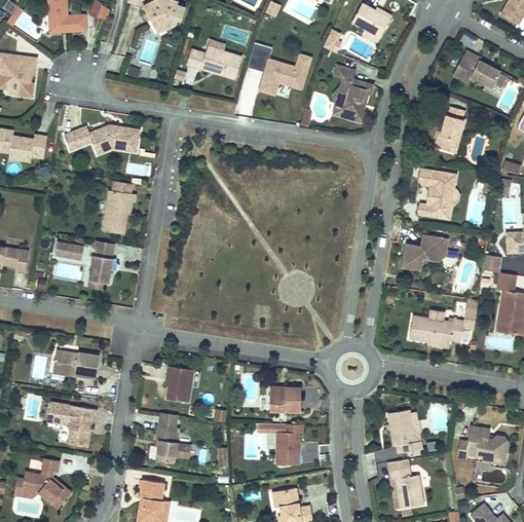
[(11,13),(17,5),(10,0),(8,0),(3,7),(11,13)]
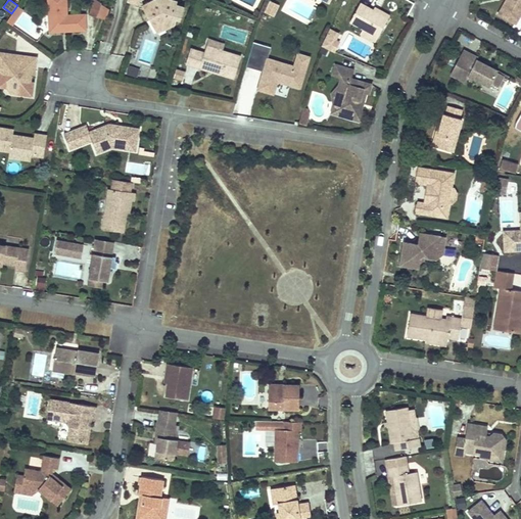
[(49,0),(48,28),(49,30),(56,30),(61,27),(65,27),(65,31),(85,31),(85,15),(67,14),(67,0),(49,0)]
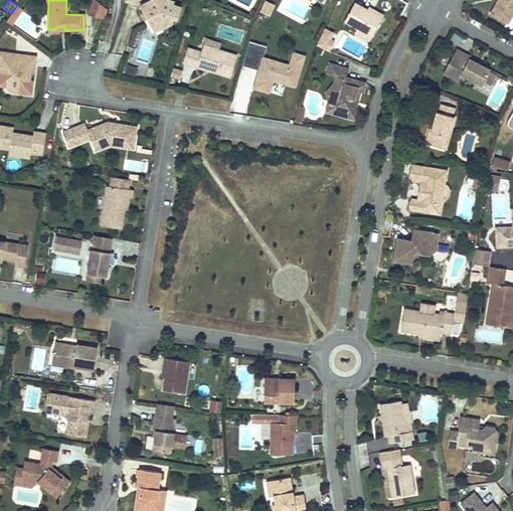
[(99,4),(93,0),(92,0),(87,15),(95,18),(99,4)]
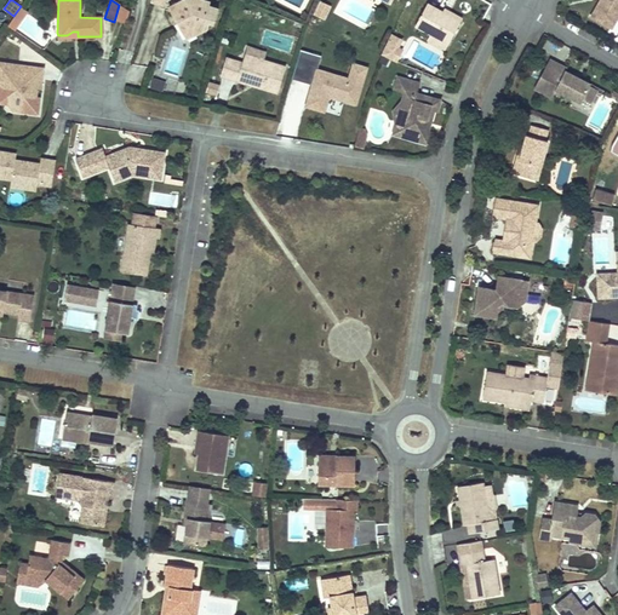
[(210,1),(206,0),(193,0),(192,3),(187,0),(178,0),(170,5),(177,21),(192,26),(195,33),(206,27),(209,21),(213,23),(218,7),(209,5),(210,1)]
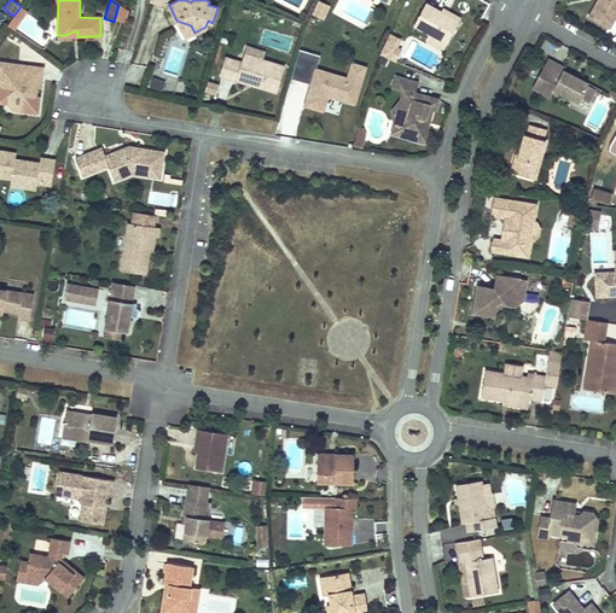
[(599,0),(591,13),(612,27),(615,22),(615,0),(599,0)]
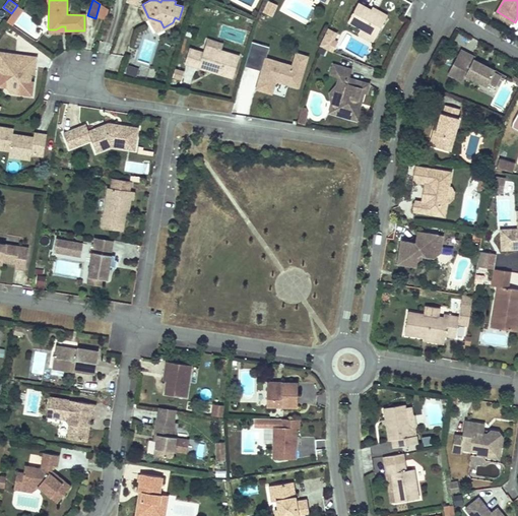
[(271,17),(277,5),(269,1),(264,13),(271,17)]
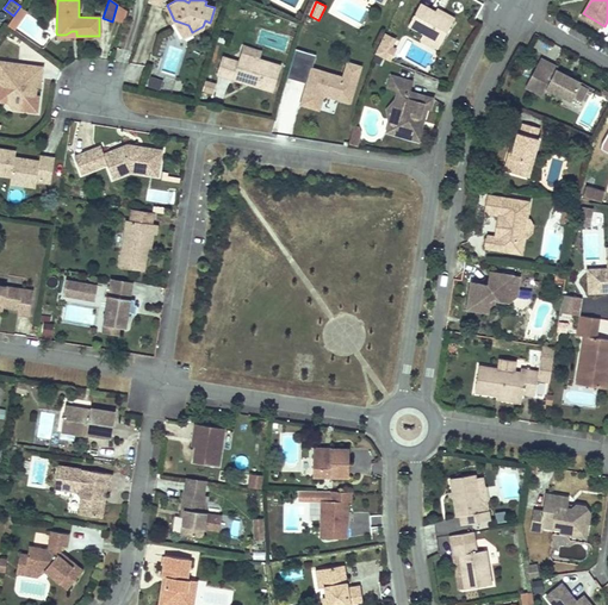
[(453,19),(421,2),(409,25),(425,32),(441,42),(453,19)]
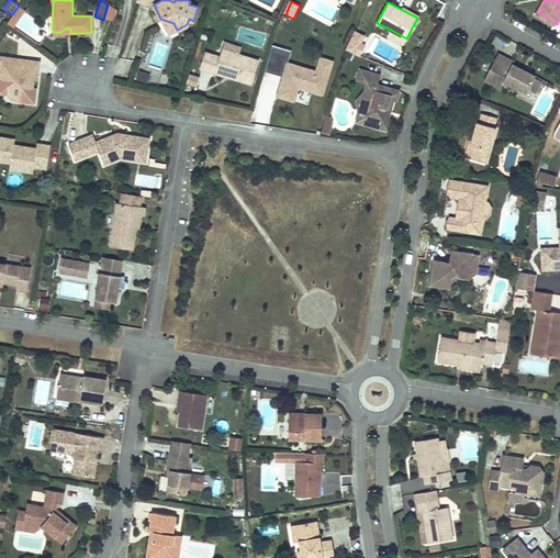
[(174,23),(160,19),(168,34),(177,30),(174,23)]
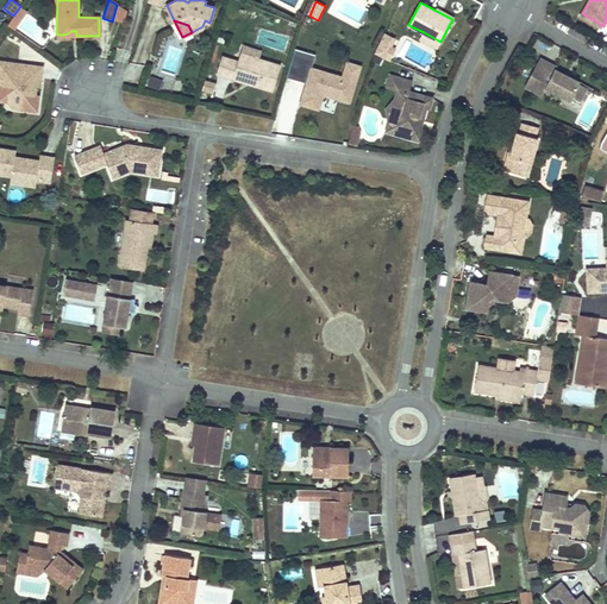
[(440,42),(424,32),(420,38),(438,48),(440,42)]
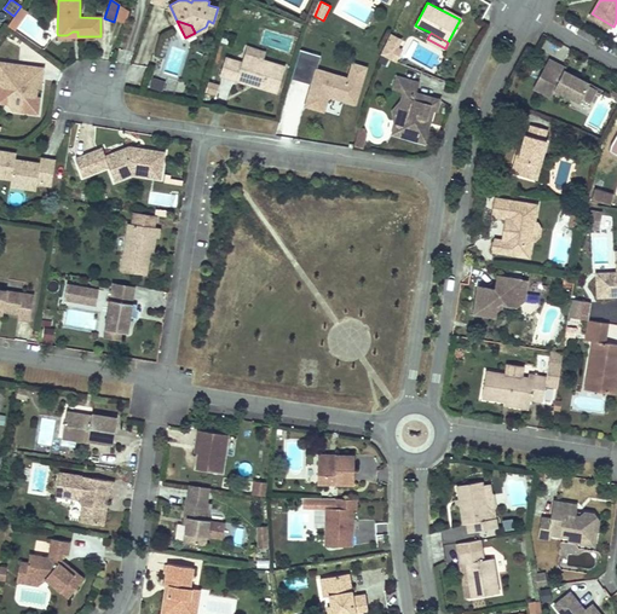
[(399,48),(403,41),(393,36),(386,48),(401,57),(403,53),(399,48)]
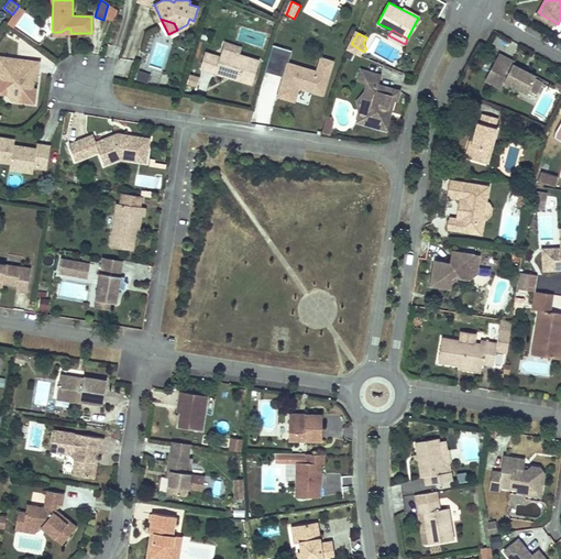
[(272,40),(267,66),(286,69),(290,43),(272,40)]
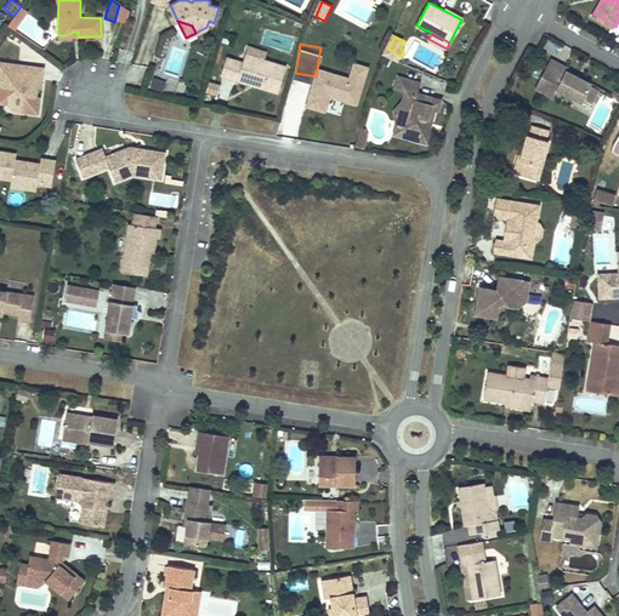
[(267,52),(248,46),(245,55),(263,61),(267,52)]
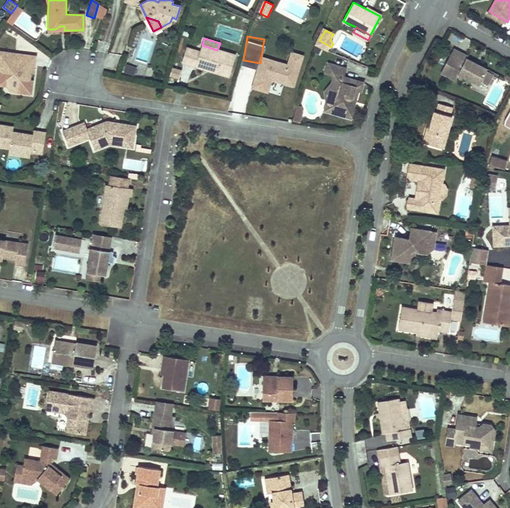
[(331,47),(319,40),(316,46),(328,52),(331,47)]
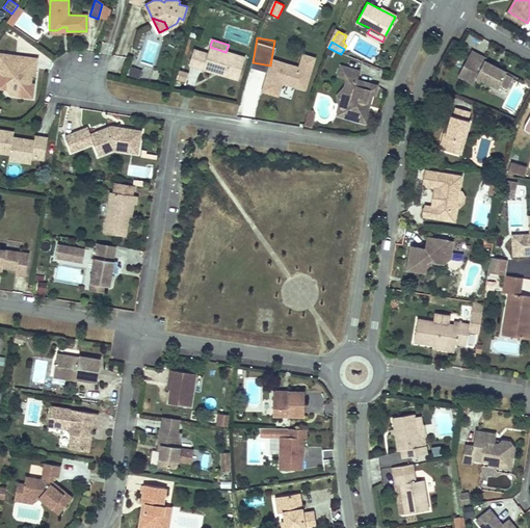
[(226,52),(210,47),(208,54),(193,50),(189,66),(204,70),(204,67),(220,72),(219,75),(238,80),(244,58),(226,52)]
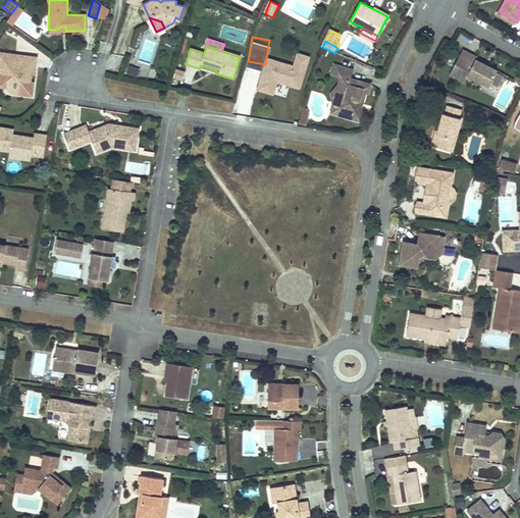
[(302,85),(312,51),(298,47),(294,59),(267,51),(257,85),(274,91),(278,78),(302,85)]
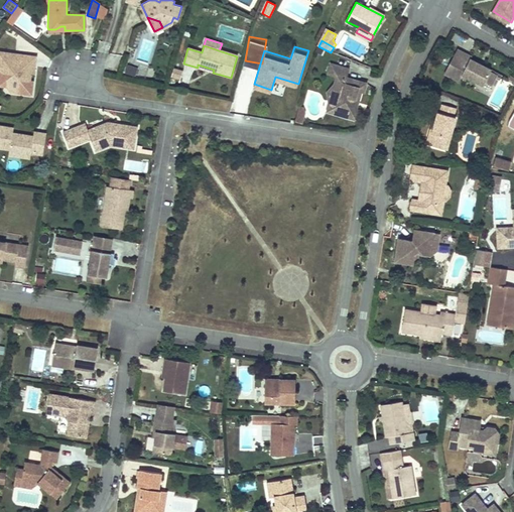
[(492,84),(497,75),(491,72),(492,70),(471,57),(472,55),(458,47),(444,72),(459,79),(462,73),(483,85),(486,81),(492,84)]
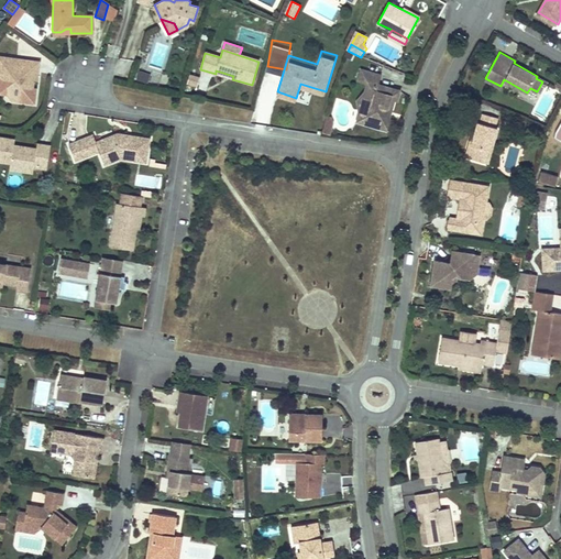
[(40,61),(0,55),(0,77),(4,78),(9,87),(8,92),(10,98),(20,99),(22,87),(32,88),(33,78),(37,79),(40,61)]
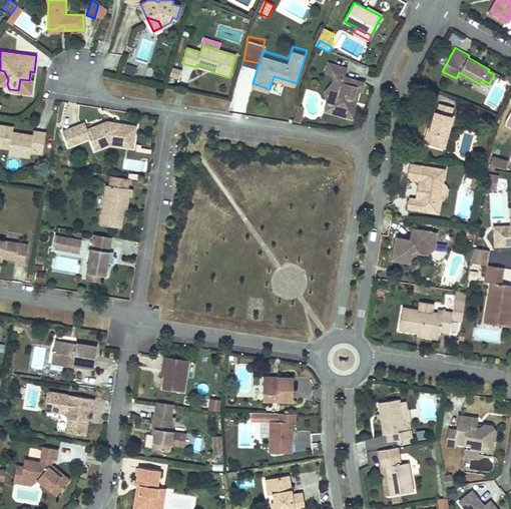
[(181,74),(183,64),(173,62),(171,72),(181,74)]
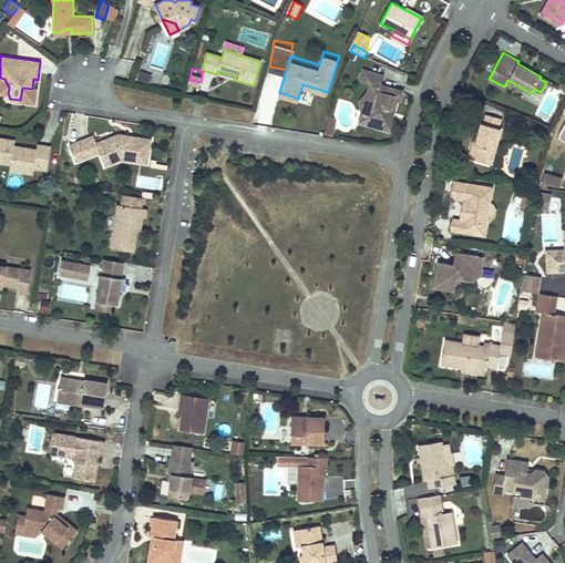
[(371,81),(369,91),(377,102),(363,113),(371,123),(394,130),(397,119),(389,118),(391,110),(394,111),(397,99),(399,99),(401,89),(382,83),(383,75),(363,71),(361,79),(371,81)]
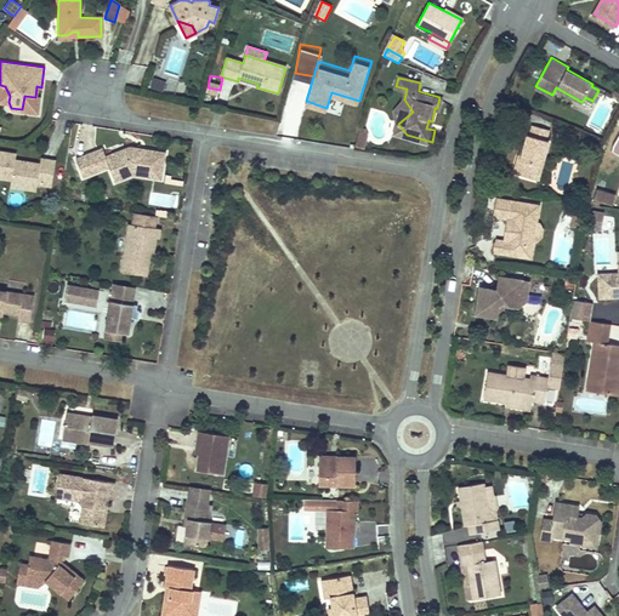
[(413,112),(404,100),(395,108),(398,124),(413,112)]
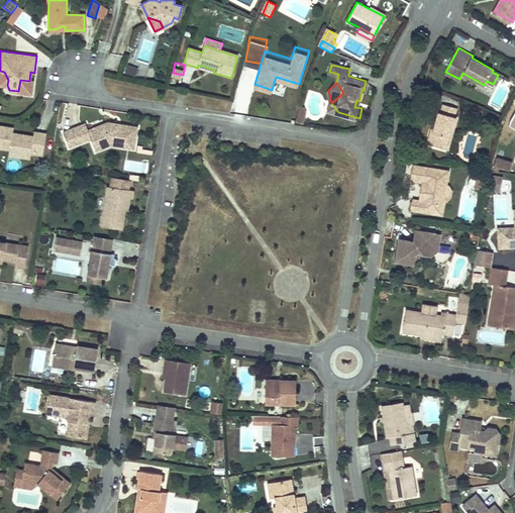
[(434,120),(428,143),(447,148),(455,117),(453,117),(456,106),(442,102),(439,113),(438,113),(436,121),(434,120)]
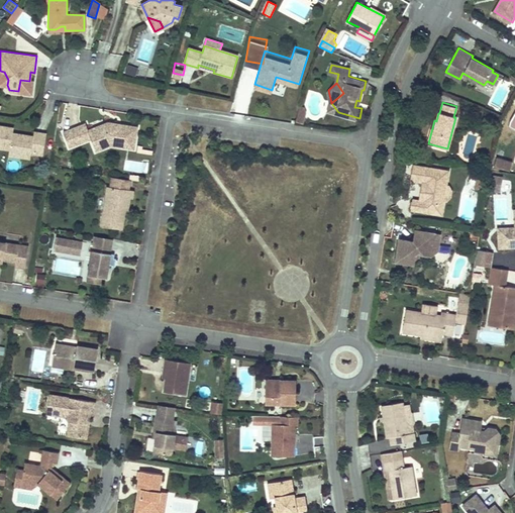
[(88,131),(85,124),(63,133),(69,148),(91,139),(98,137),(101,144),(110,146),(133,149),(136,127),(119,125),(119,127),(115,127),(116,124),(107,123),(88,131)]
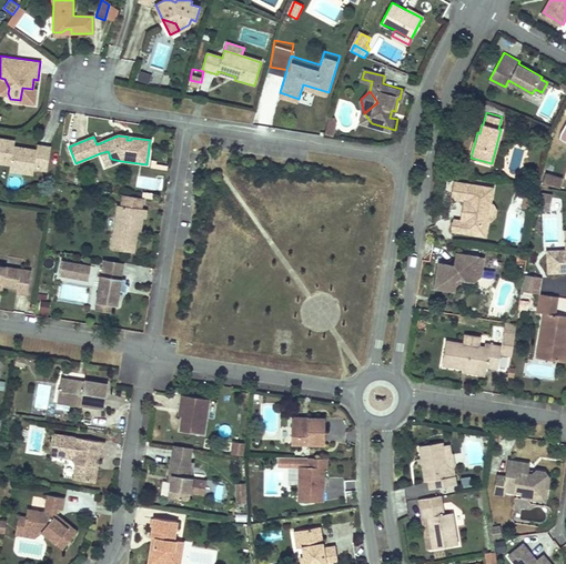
[(26,149),(13,147),(14,141),(0,138),(0,163),(10,164),(9,168),(22,170),(21,173),(31,174),(32,175),(33,169),(47,171),(50,148),(37,145),(36,153),(29,152),(26,149)]
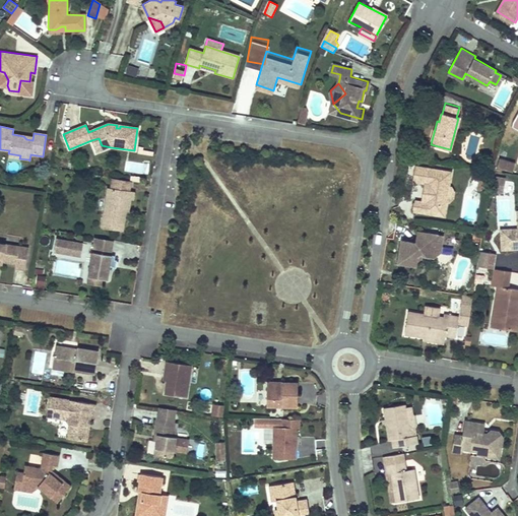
[(99,138),(91,140),(96,153),(111,147),(102,145),(99,138)]
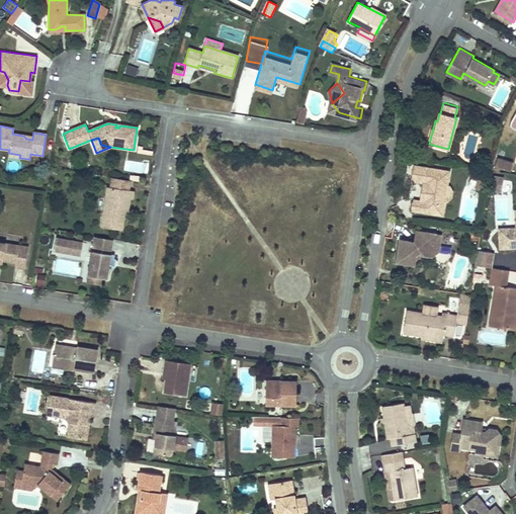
[(510,160),(500,157),(498,165),(507,168),(510,160)]
